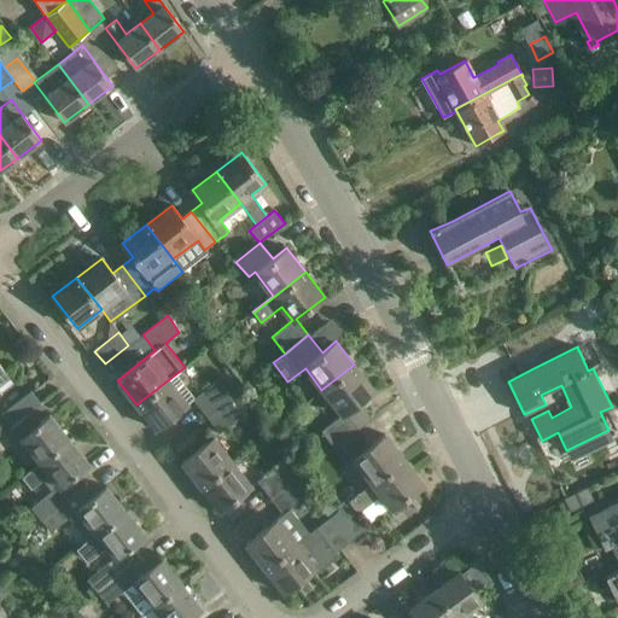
[(38,359),(30,349),(21,356),(28,366),(38,359)]
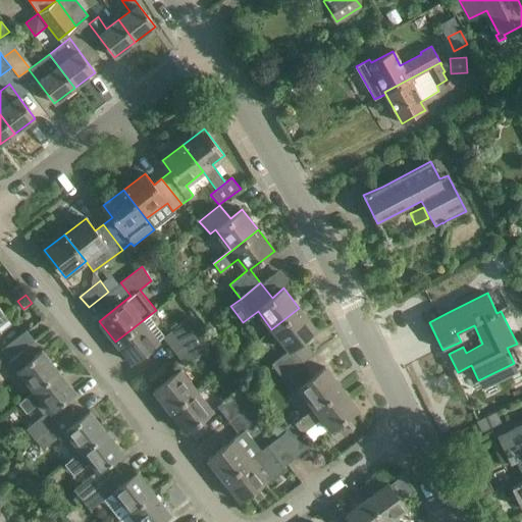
[(281,377),(312,354),(301,341),(316,329),(299,308),(271,329),(289,351),(271,364),(275,370),(281,377)]
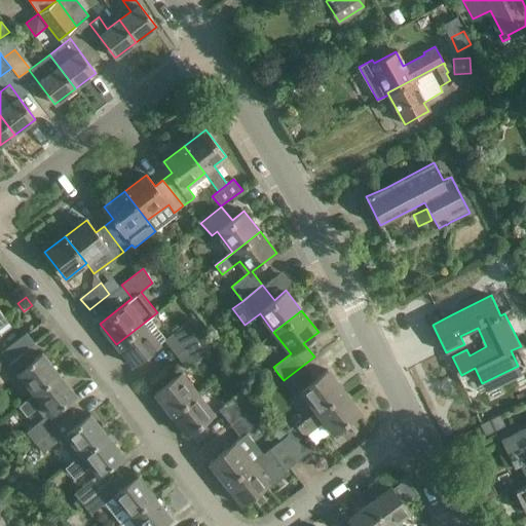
[(150,317),(116,344),(133,365),(163,340),(165,338),(150,318),(150,317)]
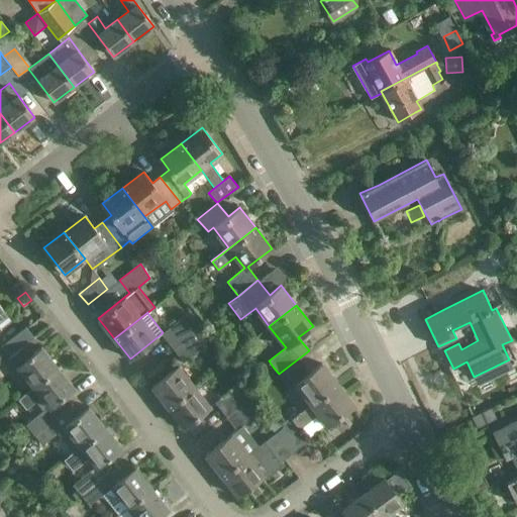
[(172,348),(192,332),(181,318),(163,332),(161,334),(172,348)]
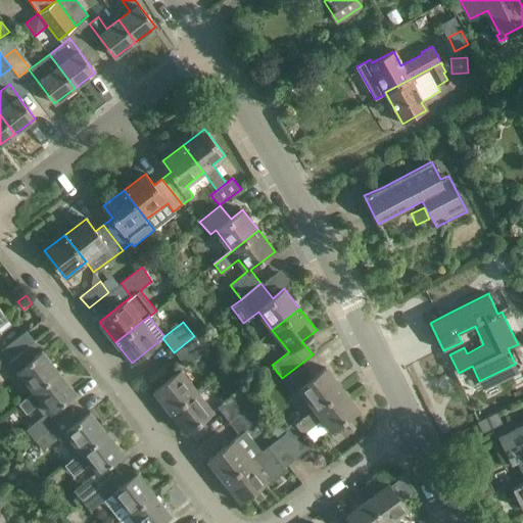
[(8,362),(26,347),(35,341),(27,331),(1,351),(2,353),(8,362)]
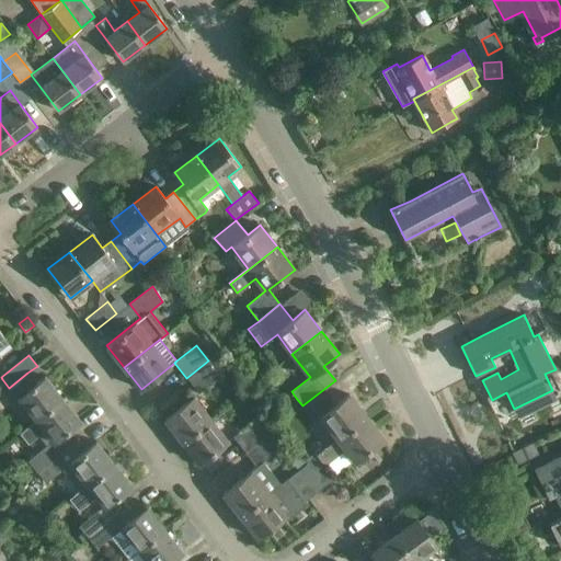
[(208,361),(186,378),(198,393),(221,376),(208,361)]
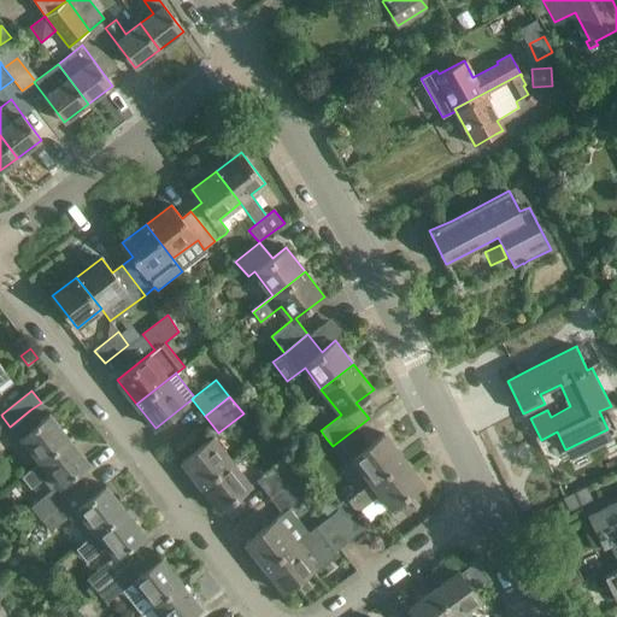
[(50,415),(40,422),(30,410),(10,427),(4,430),(27,459),(34,453),(40,460),(69,439),(50,415)]
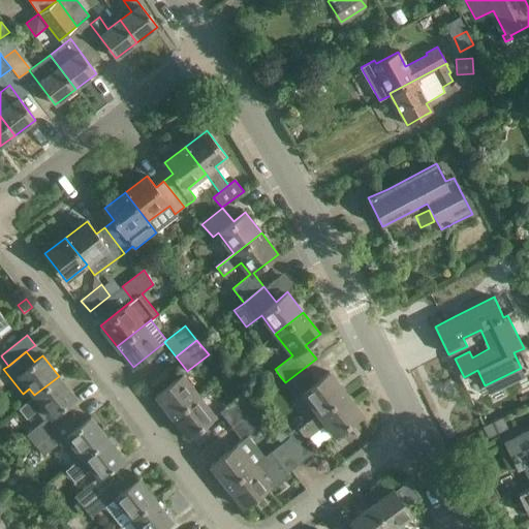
[(8,366),(2,358),(0,360),(0,371),(3,369),(8,366)]
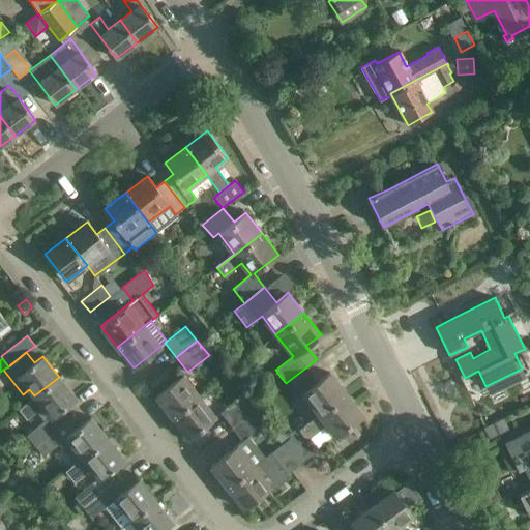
[(318,414),(346,392),(330,373),(318,381),(307,367),(317,360),(317,359),(286,383),(297,398),(302,393),(318,414)]
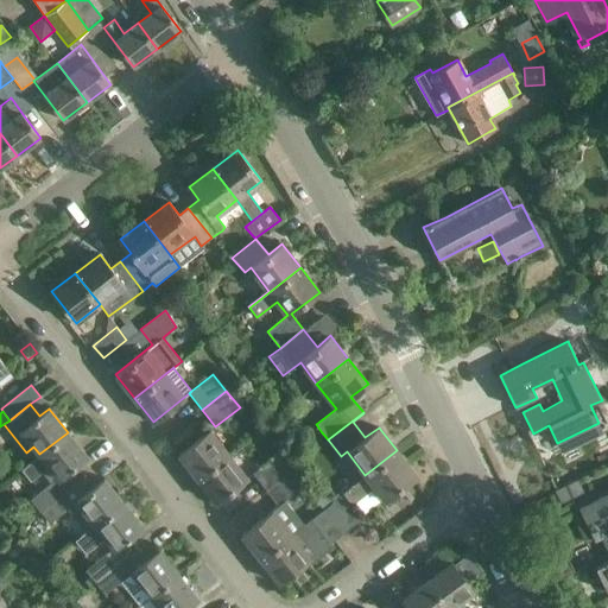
[(197,477),(228,454),(209,430),(178,455),(197,477)]
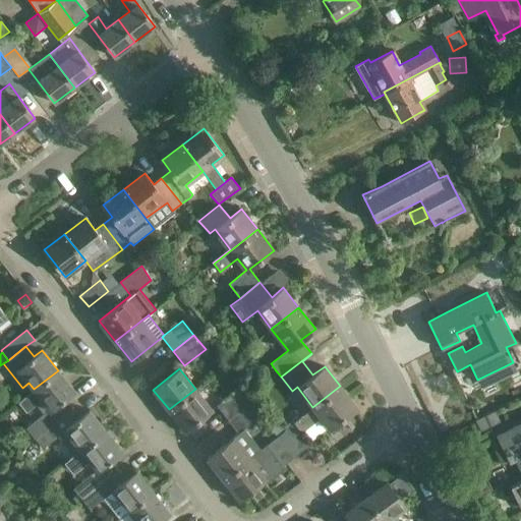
[(275,382),(281,377),(275,369),(269,374),(275,382)]
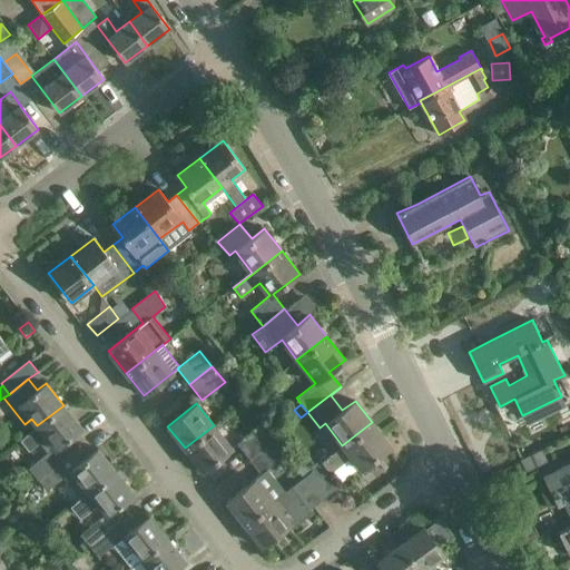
[(38,425),(20,440),(29,451),(39,442),(46,438),(55,448),(55,449),(56,449),(71,436),(81,428),(64,405),(38,425)]
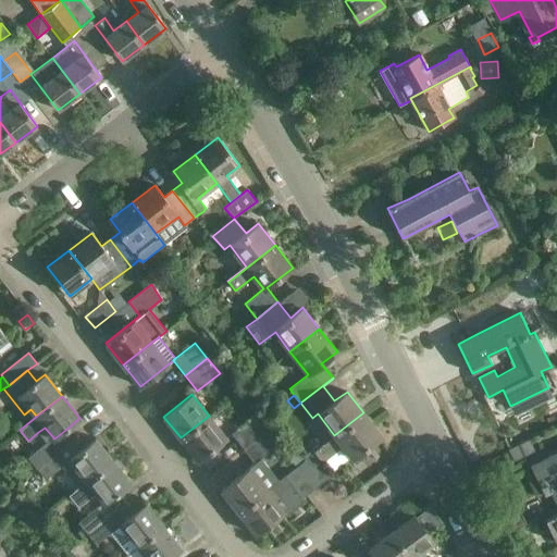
[(342,445),(353,458),(381,436),(363,412),(334,435),(335,435),(313,452),(314,453),(299,465),(318,486),(333,474),(322,462),(339,448),(339,447),(342,445)]
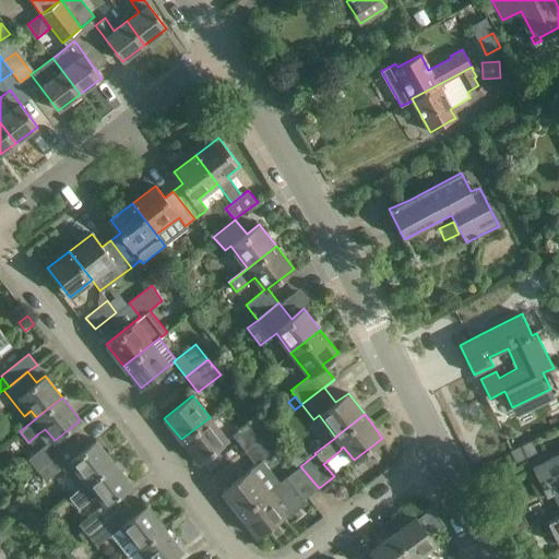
[(181,439),(199,462),(227,440),(210,417),(181,439)]
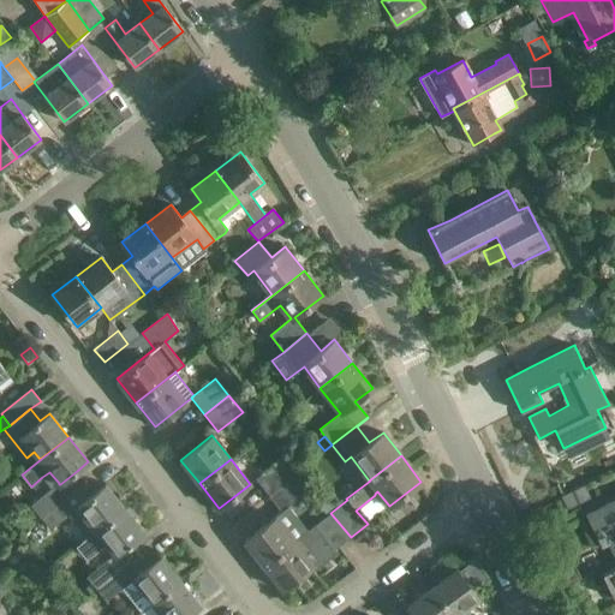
[(268,495),(293,476),(280,459),(256,478),(268,495)]
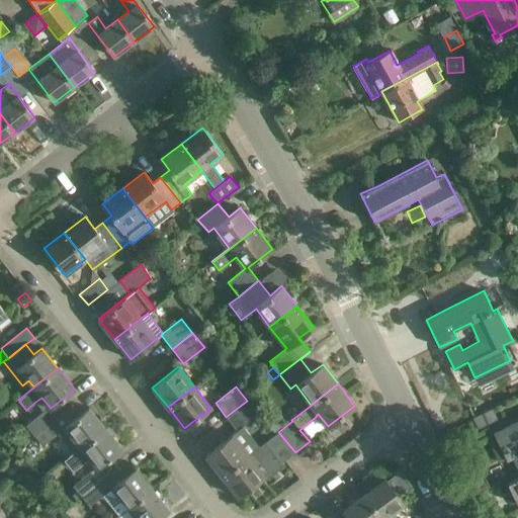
[(232,435),(205,455),(222,476),(248,455),(259,446),(243,426),(258,415),(268,407),(257,394),(247,401),(227,417),(237,431),(232,435)]
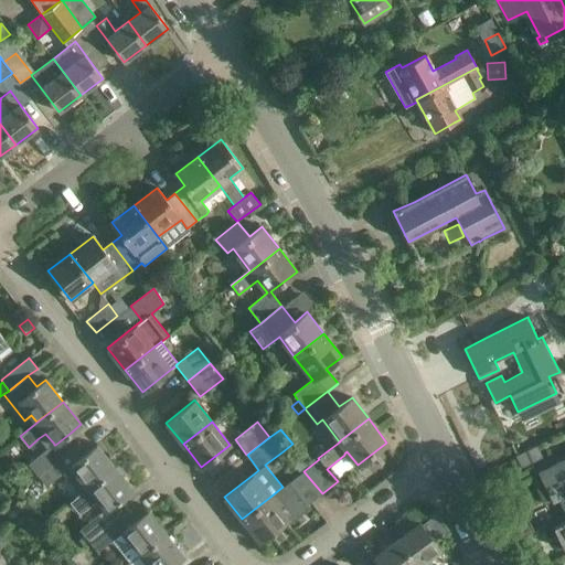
[(80,443),(38,475),(46,486),(63,472),(80,494),(70,502),(71,503),(115,468),(97,445),(87,452),(80,443)]
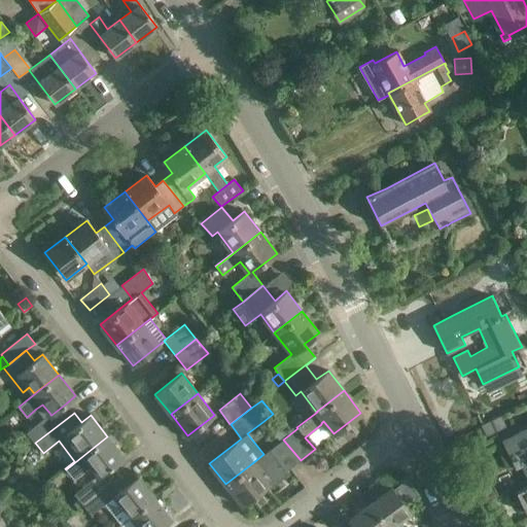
[(44,419),(27,432),(35,443),(59,425),(58,424),(51,415),(50,415),(50,414),(44,419)]
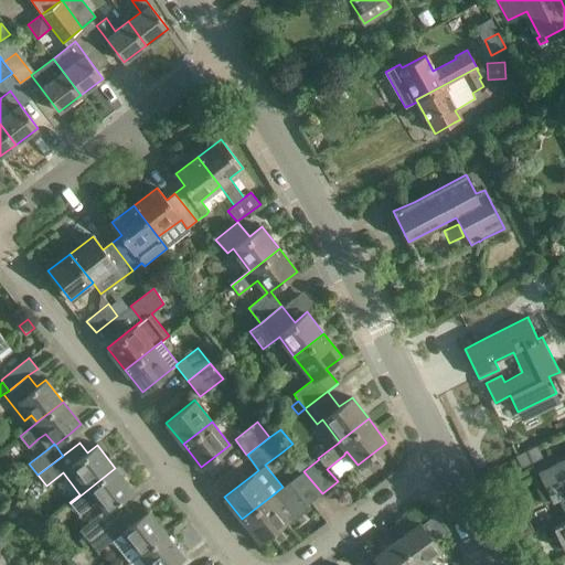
[(532,462),(526,450),(515,456),(522,467),(532,462)]
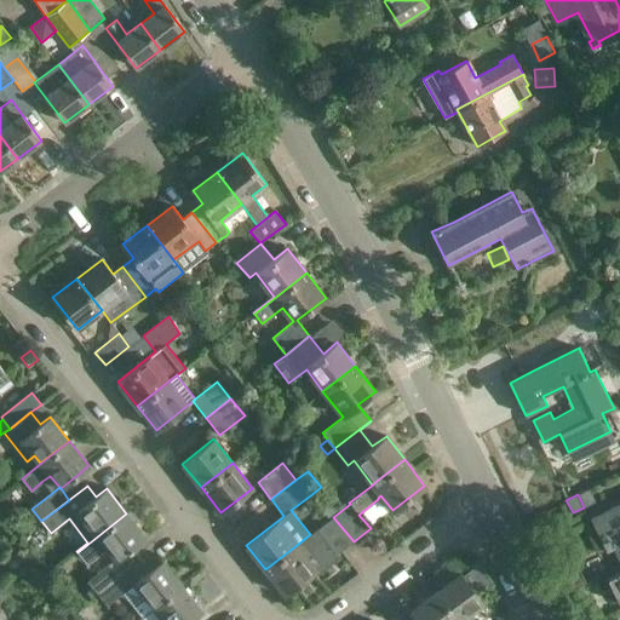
[(619,504),(590,518),(607,551),(614,547),(619,560),(619,572),(615,574),(615,575),(608,579),(619,604),(619,603),(619,504)]
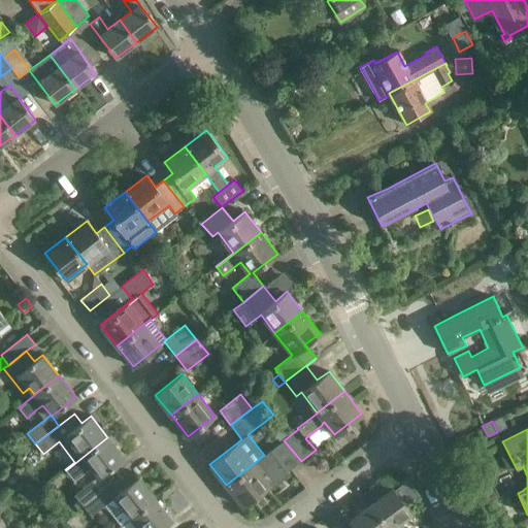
[(100,476),(124,458),(107,437),(66,470),(74,481),(92,467),(100,476)]
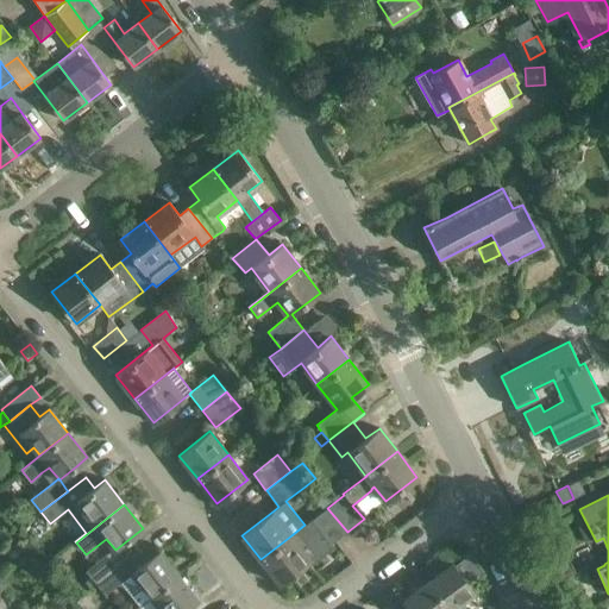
[(331,545),(347,532),(327,508),(292,535),(261,559),(280,584),(311,559),(302,548),(322,533),(331,545)]
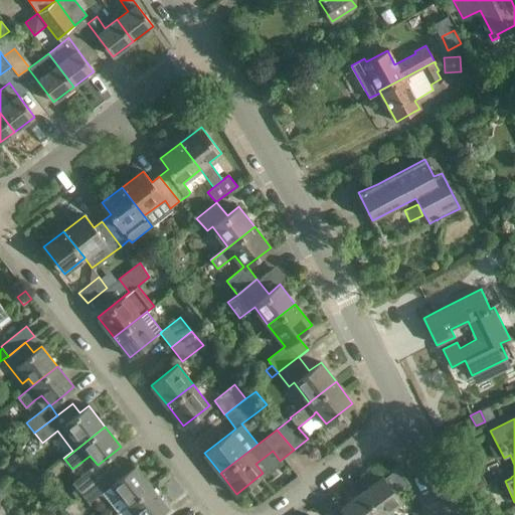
[(31,466),(21,457),(14,466),(24,474),(31,466)]
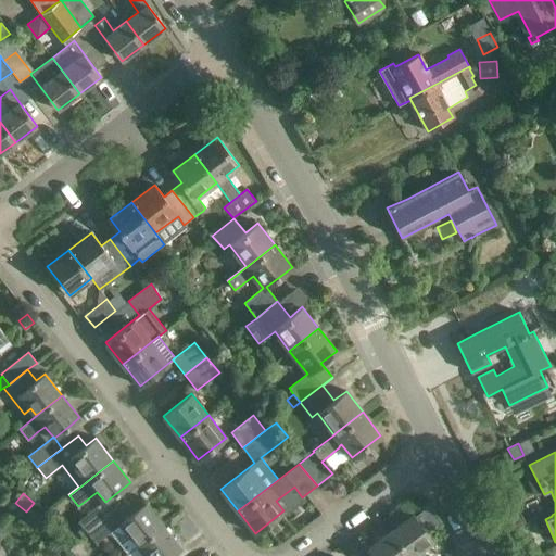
[(125,502),(110,515),(118,526),(122,523),(121,523),(134,513),(125,502)]
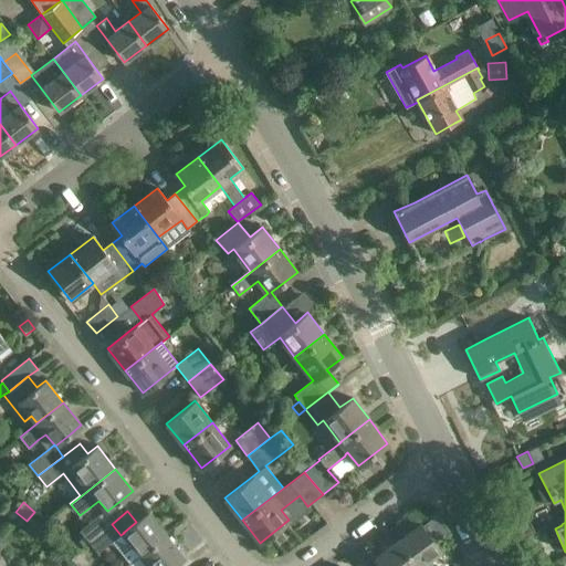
[(140,555),(166,534),(148,512),(136,522),(123,533),(124,533),(140,555)]
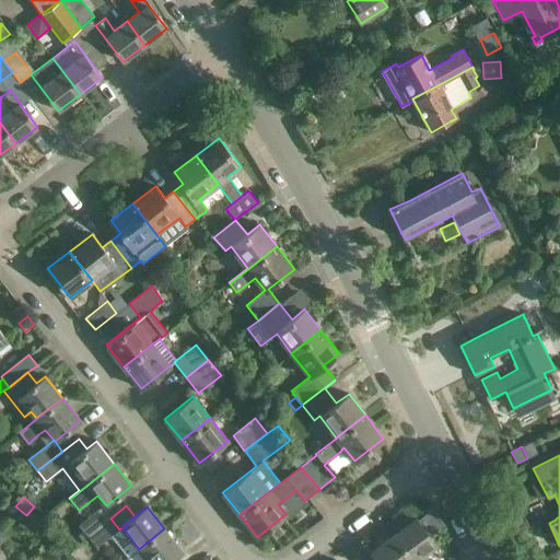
[(102,508),(88,518),(96,529),(111,518),(102,508)]
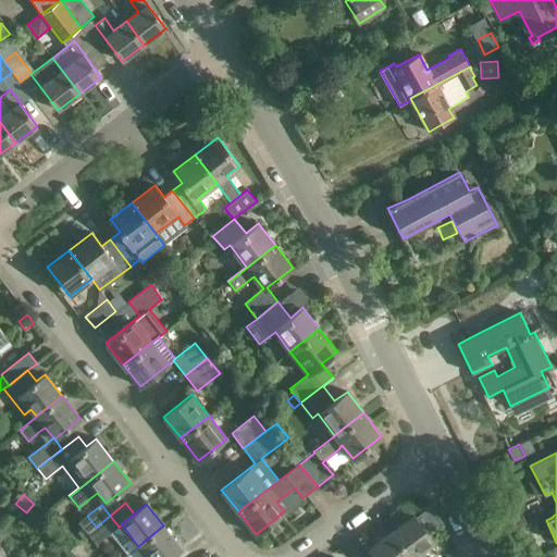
[(443,525),(433,507),(433,506),(432,506),(416,518),(429,535),(443,525)]
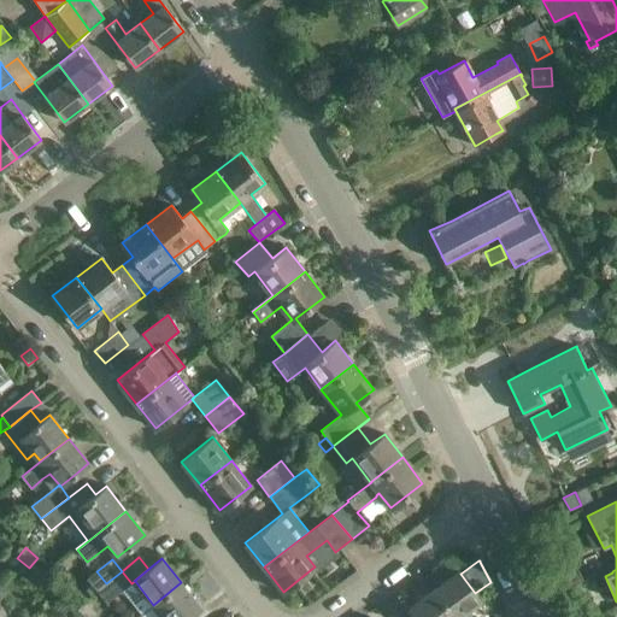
[(472,616),(468,609),(480,599),(475,593),(460,574),(458,570),(433,589),(453,616),(472,616)]
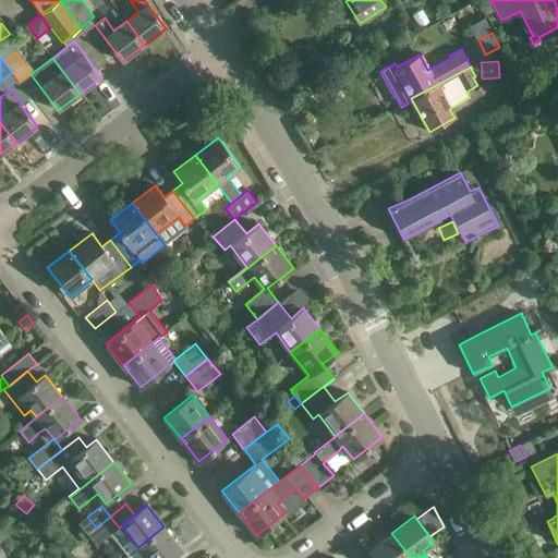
[(164,526),(138,547),(147,557),(169,557),(172,556),(181,549),(164,526)]
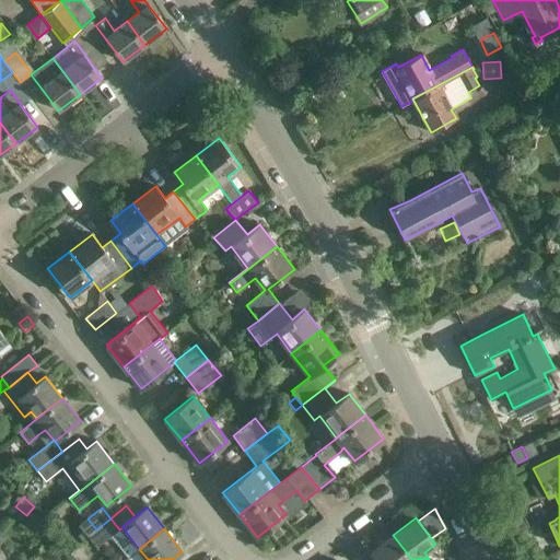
[(89,536),(84,531),(72,540),(78,545),(89,536)]
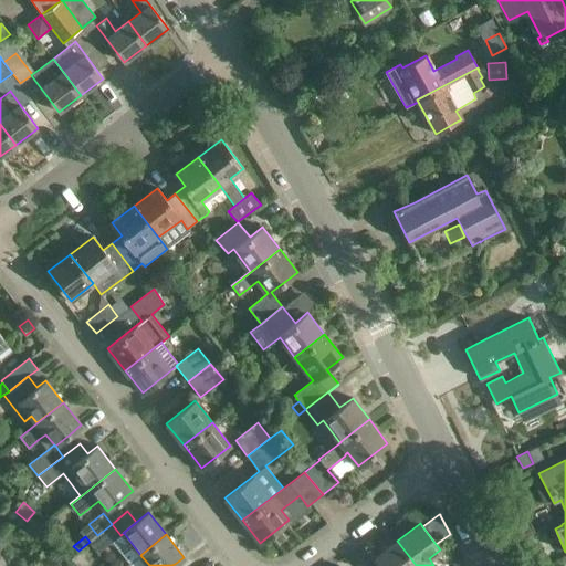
[(416,565),(397,541),(375,557),(380,565),(416,565)]
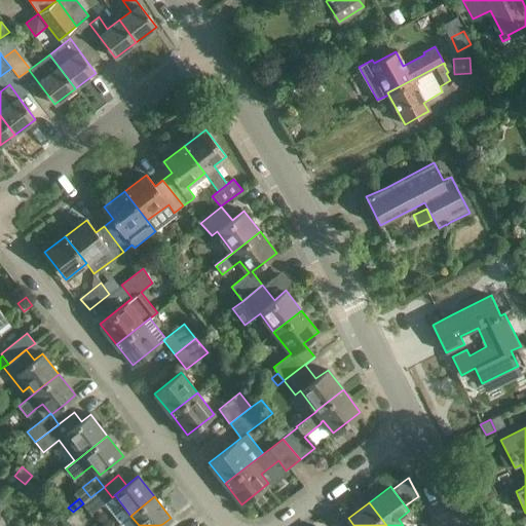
[(50,525),(57,519),(48,513),(37,525),(50,525)]
